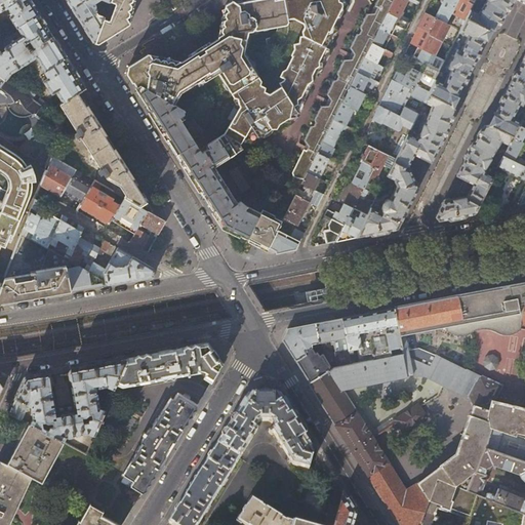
[(0,0),(0,11),(7,7),(11,14),(8,16),(15,29),(16,28),(40,13),(31,0),(0,0)]
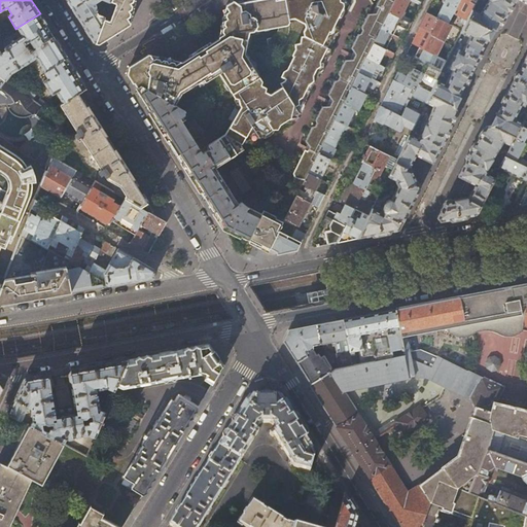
[(95,2),(99,0),(105,0),(110,2),(110,0),(84,0),(72,7),(81,23),(95,43),(105,15),(98,12),(95,8),(96,7),(96,6),(96,4),(95,2)]
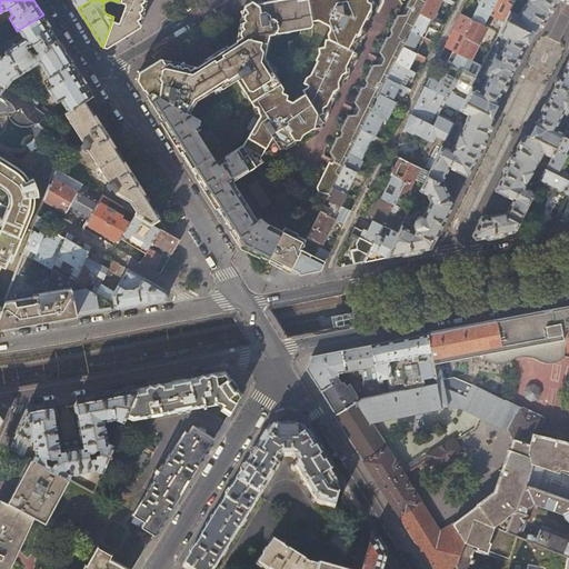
[(119,0),(119,2),(113,17),(102,47),(102,48),(107,48),(136,30),(142,0),(119,0)]
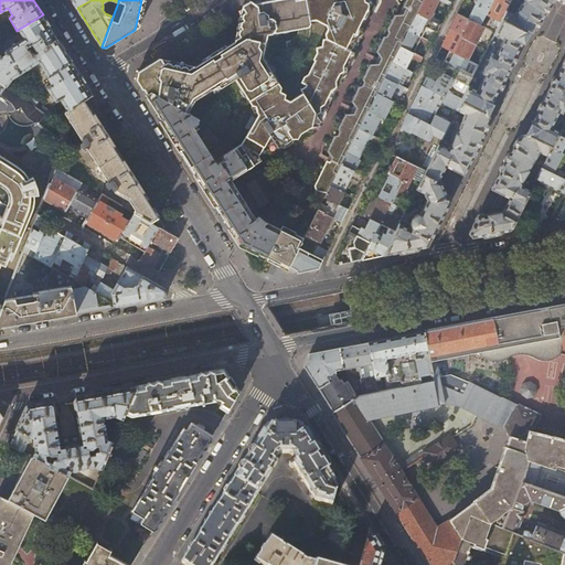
[(256,110),(260,112),(259,116),(262,118),(245,146),(258,153),(259,155),(264,147),(275,140),(284,145),(321,121),(319,118),(323,108),(329,105),(354,53),(351,51),(358,36),(354,35),(369,7),(368,1),(368,0),(274,0),(270,1),(247,4),(244,20),(238,43),(233,48),(206,63),(195,71),(172,66),(155,62),(139,72),(137,81),(139,85),(142,89),(144,89),(147,95),(152,93),(190,115),(198,103),(221,87),(223,91),(237,81),(245,93),(248,94),(247,97),(256,110)]
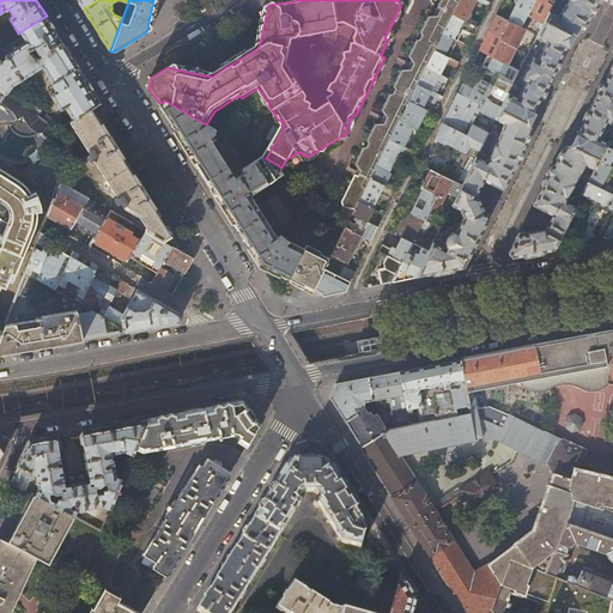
[(350,217),(351,213),(357,201),(358,201),(370,178),(388,141),(389,139),(399,119),(408,101),(417,84),(425,67),(434,49),(442,32),(451,14),(457,0),(443,0),(444,1),(442,5),(444,6),(443,10),(450,13),(449,17),(439,12),(437,17),(434,19),(426,19),(419,32),(420,36),(419,40),(416,40),(410,54),(413,62),(408,71),(399,74),(383,107),(387,116),(383,125),(372,128),(365,141),(366,145),(365,149),(362,149),(356,162),(359,164),(360,168),(357,176),(354,181),(351,181),(340,202),(344,207),(341,211),(343,213),(350,217)]
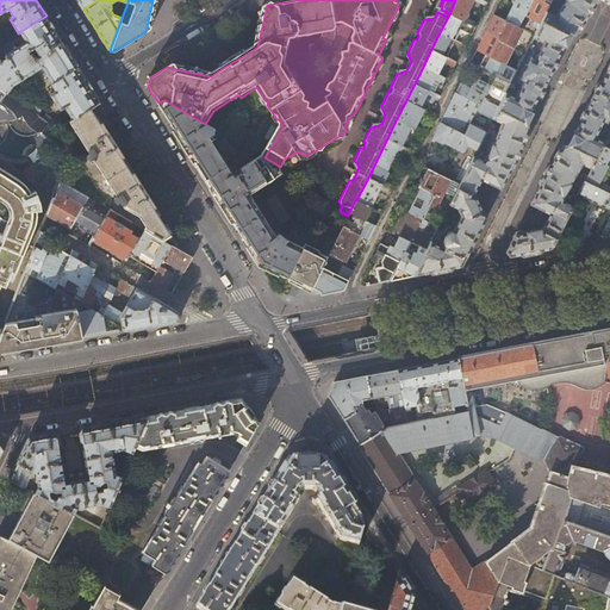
[(609,0),(565,0),(555,16),(547,12),(533,38),(542,43),(535,58),(531,57),(521,79),(523,81),(516,97),(506,92),(498,107),(492,120),(500,124),(491,147),(490,147),(486,157),(487,159),(484,160),(483,162),(473,157),(459,186),(454,195),(449,206),(458,210),(456,211),(460,217),(453,232),(452,232),(448,232),(447,234),(446,235),(443,237),(442,241),(442,243),(441,247),(431,242),(427,250),(415,275),(461,266),(481,226),(487,216),(484,210),(483,211),(475,195),(473,194),(481,179),(500,190),(510,170),(511,170),(511,169),(512,169),(529,128),(527,122),(530,113),(537,99),(547,80),(558,60),(565,45),(570,37),(576,35),(587,17),(597,0),(599,0),(609,5),(609,50),(609,51),(609,53),(609,61),(608,67),(601,81),(590,100),(580,120),(573,135),(568,143),(562,145),(539,182),(540,185),(529,205),(539,210),(535,217),(531,225),(533,226),(533,230),(523,232),(523,230),(516,231),(506,251),(510,256),(551,248),(572,206),(564,201),(564,200),(562,197),(564,195),(571,184),(570,184),(583,165),(591,168),(596,160),(603,145),(604,142),(595,137),(603,120),(607,123),(609,114),(609,0)]
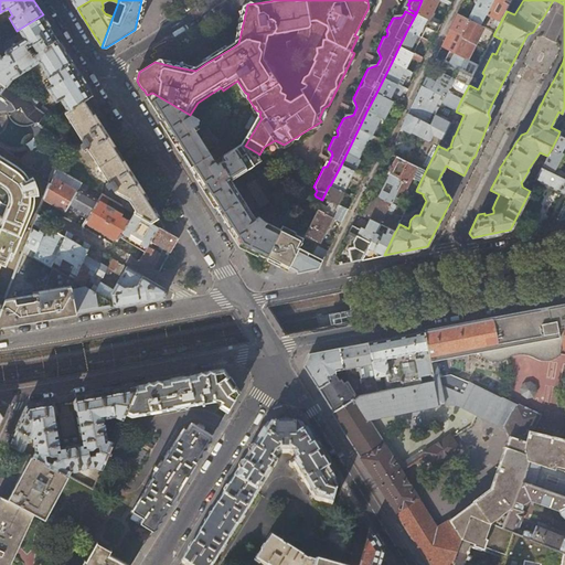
[(437,0),(422,0),(416,13),(428,19),(434,9),(437,0)]
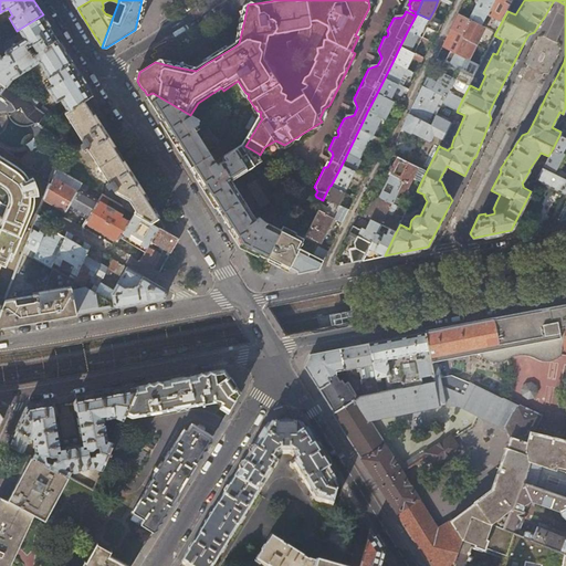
[(444,46),(450,50),(443,62),(447,63),(459,70),(473,77),(494,35),(507,11),(512,0),(493,0),(481,25),(469,19),(459,13),(448,34),(448,38),(444,46)]
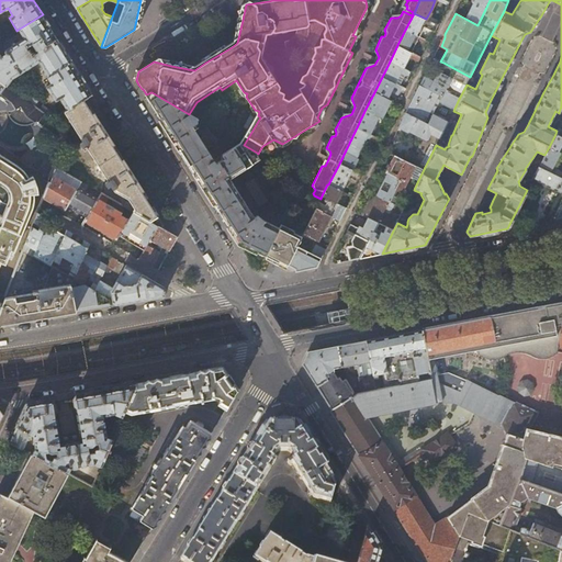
[(474,0),(471,8),(465,19),(478,25),(490,0),(474,0)]
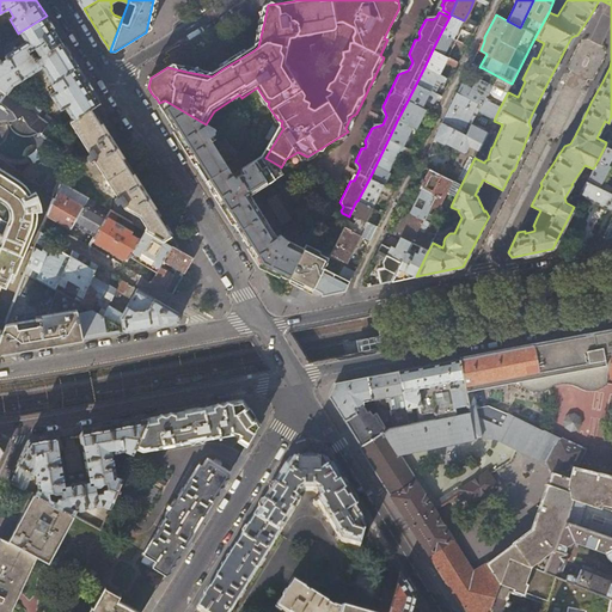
[(473,35),(477,26),(464,20),(451,14),(441,32),(456,40),(459,32),(461,29),(473,35)]
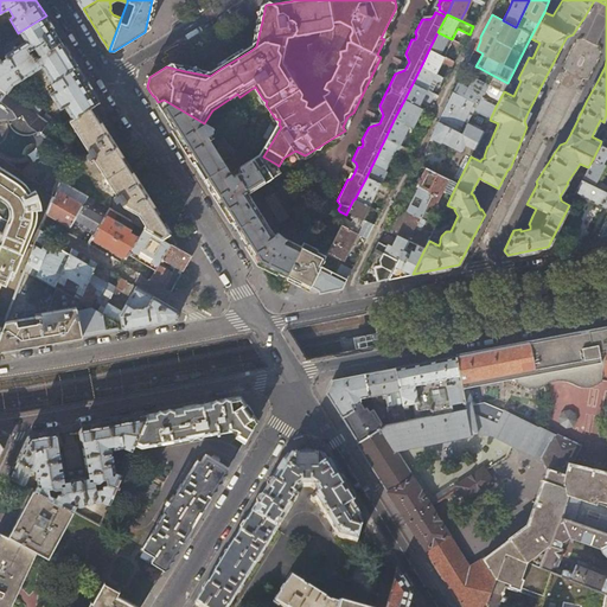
[(72,57),(46,16),(19,32),(24,42),(4,55),(6,58),(1,62),(0,59),(0,87),(7,93),(13,84),(40,68),(55,89),(53,91),(51,88),(46,90),(58,109),(64,106),(71,119),(90,107),(100,101),(72,57)]
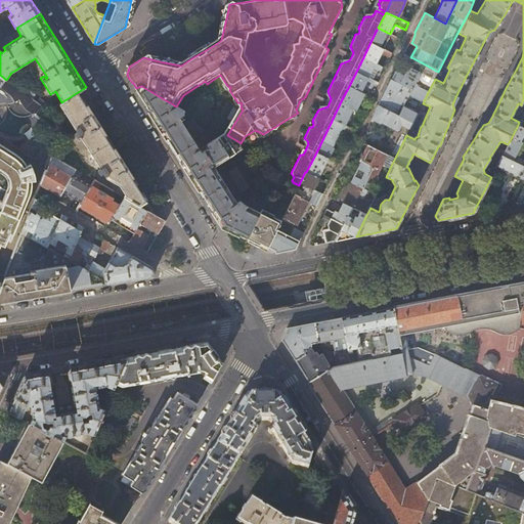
[(397,38),(390,34),(378,28),(370,42),(383,49),(386,42),(389,37),(399,42),(400,39),(397,38)]
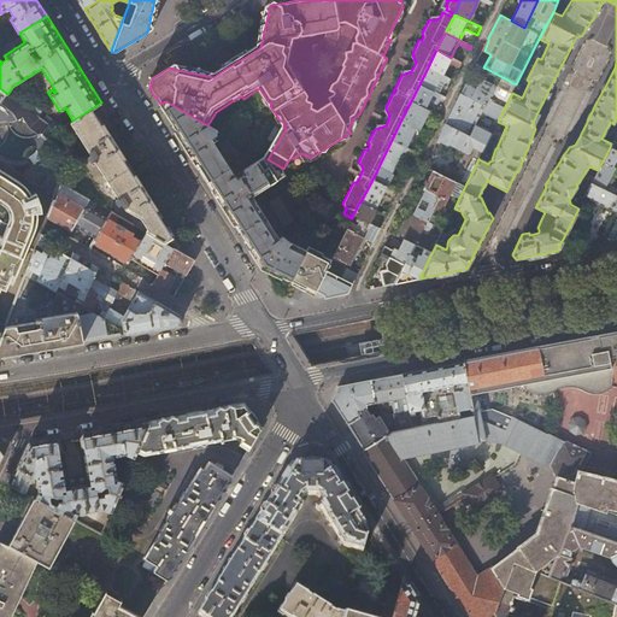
[(428,68),(442,75),(446,68),(451,58),(436,50),(428,68)]
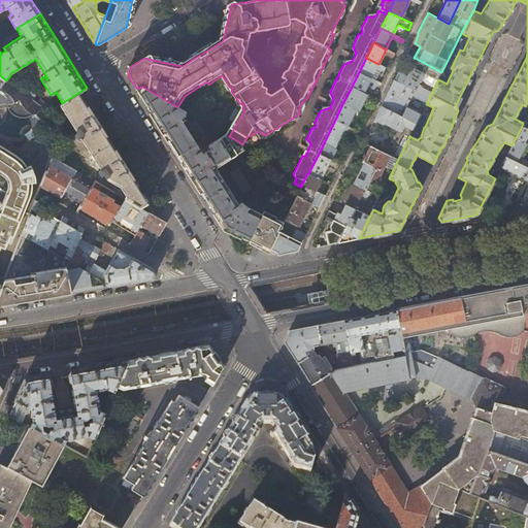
[(383,69),(385,67),(378,64),(366,58),(359,72),(371,78),(376,68),(382,70),(383,69)]
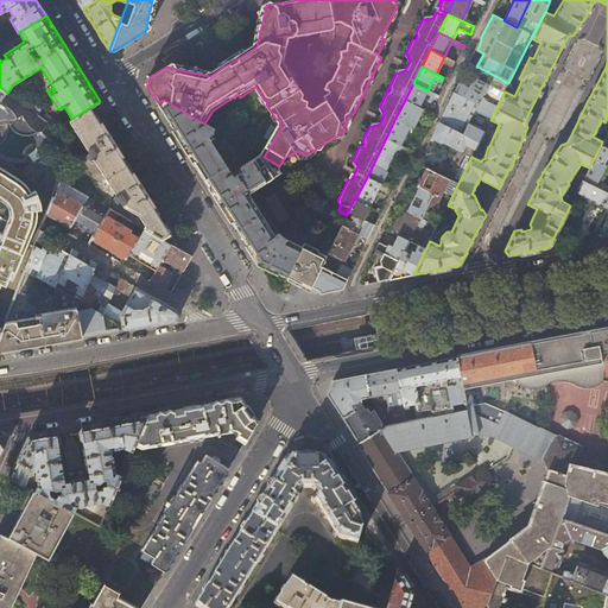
[(469,88),(458,82),(454,92),(477,105),(481,99),(496,107),(505,92),(508,83),(493,75),(480,68),(475,77),(469,88)]
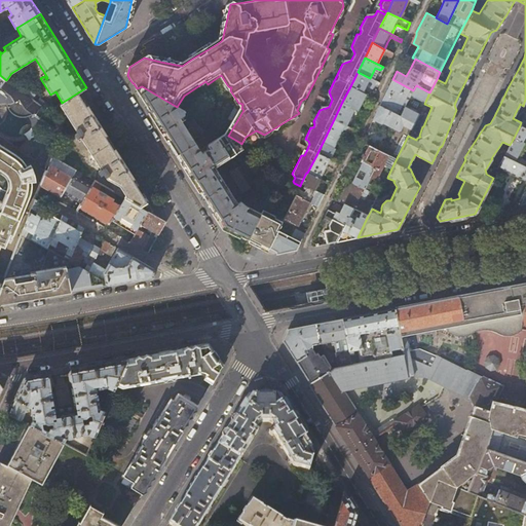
[(377,85),(378,82),(370,78),(358,72),(350,86),(363,92),(366,84),(372,88),(375,83),(377,85)]
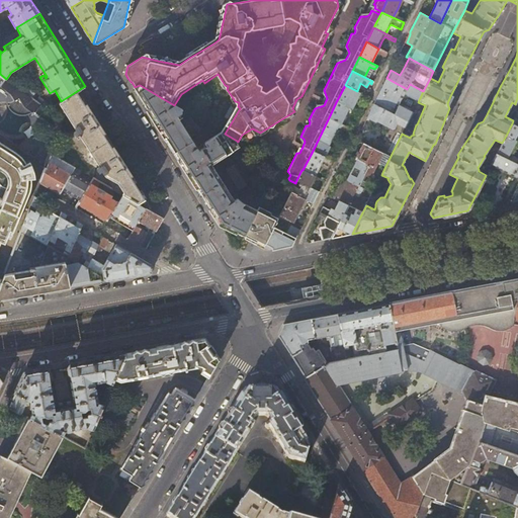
[(20,90),(6,79),(0,74),(0,101),(1,101),(3,101),(5,101),(7,101),(8,102),(9,105),(11,106),(13,108),(16,110),(19,111),(23,112),(25,112),(27,111),(28,113),(29,115),(30,117),(30,119),(30,121),(30,124),(28,124),(27,124),(24,125),(23,127),(21,130),(21,132),(21,135),(21,137),(30,146),(30,148),(30,150),(30,152),(29,154),(28,156),(45,168),(45,167),(51,154),(50,153),(63,121),(48,110),(38,103),(20,90)]
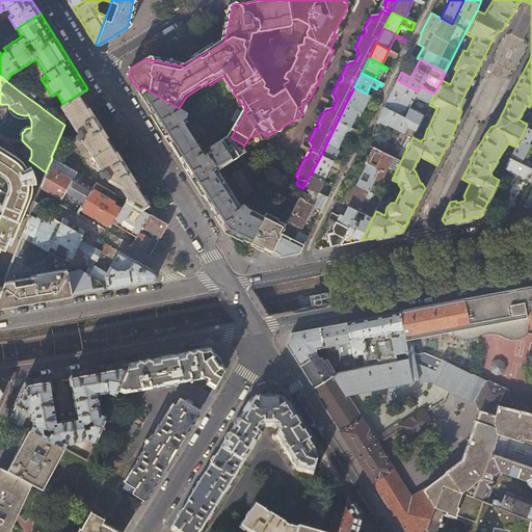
[(418,91),(397,80),(390,95),(383,107),(405,117),(418,91)]
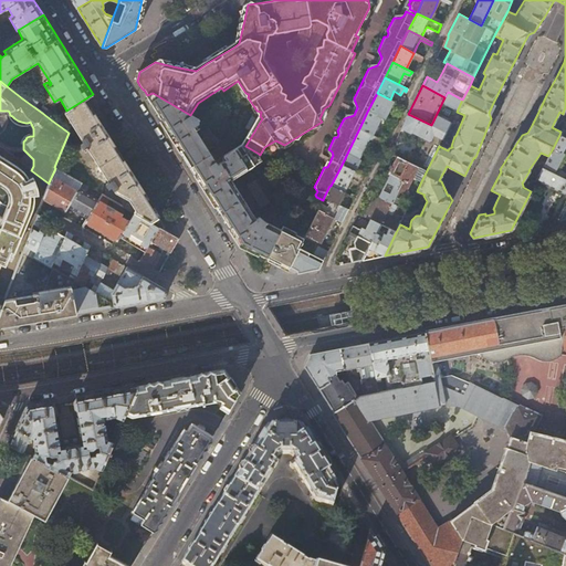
[(462,100),(448,92),(444,97),(431,125),(408,114),(401,128),(406,130),(410,133),(411,133),(422,138),(410,164),(426,173),(439,146),(457,112),(462,100)]
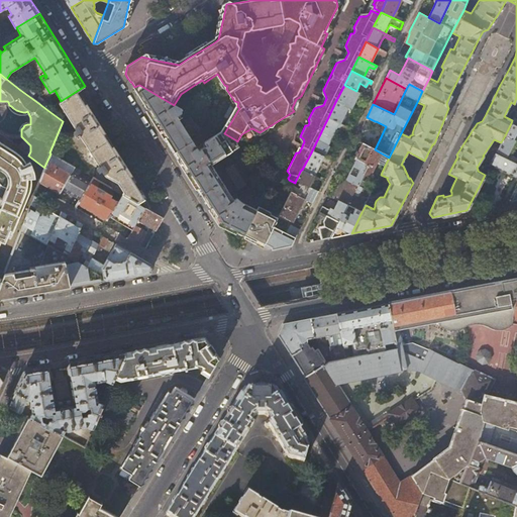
[(199,149),(193,139),(213,127),(174,105),(139,85),(134,87),(133,87),(146,107),(170,143),(189,175),(210,208),(219,223),(234,231),(243,235),(256,209),(243,203),(236,198),(233,200),(211,164),(238,146),(236,141),(236,140),(224,133),(199,149)]
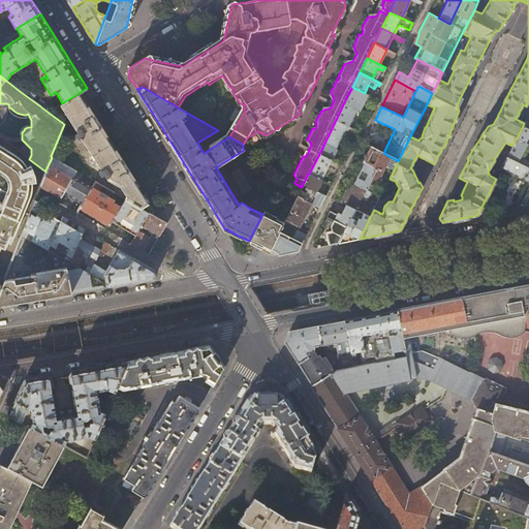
[(362,106),(368,95),(365,93),(352,87),(344,102),(356,109),(360,111),(362,106)]
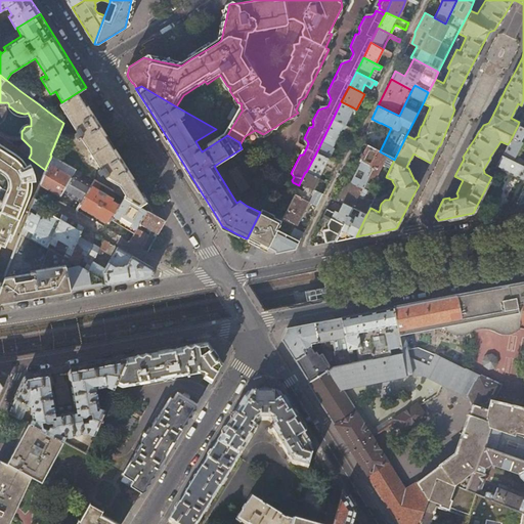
[(23,88),(20,91),(39,104),(48,112),(52,108),(39,98),(38,98),(34,95),(34,94),(28,89),(27,90),(23,88)]
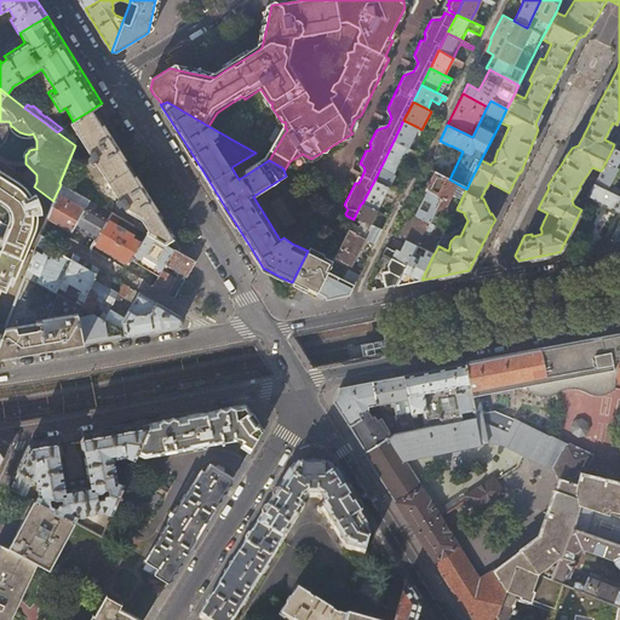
[(165,225),(92,109),(73,121),(70,124),(91,156),(87,159),(92,166),(96,164),(119,200),(115,202),(118,206),(112,213),(120,218),(145,233),(173,248),(183,253),(165,225)]
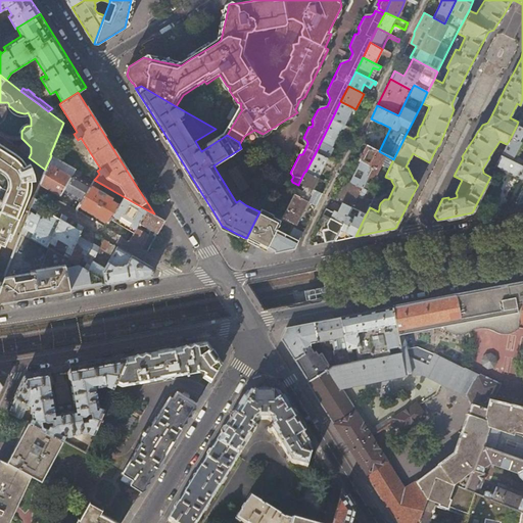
[(349,114),(352,107),(340,101),(332,119),(344,125),(349,114)]
